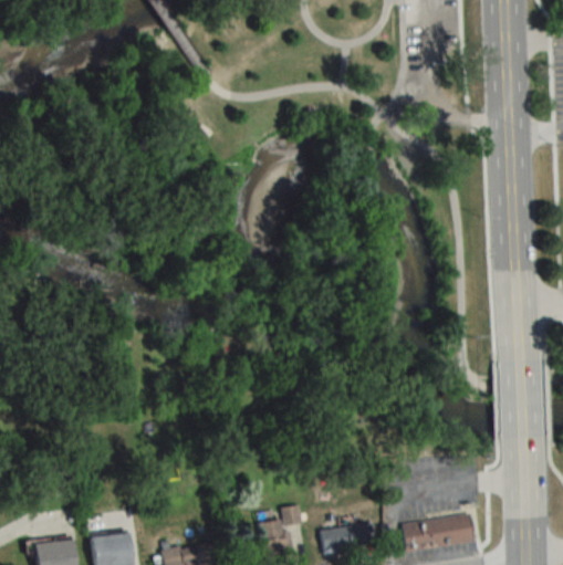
[(282,506),(282,520),(258,521),(259,560),(288,558),(287,524),(301,524),(300,506),(282,506)]
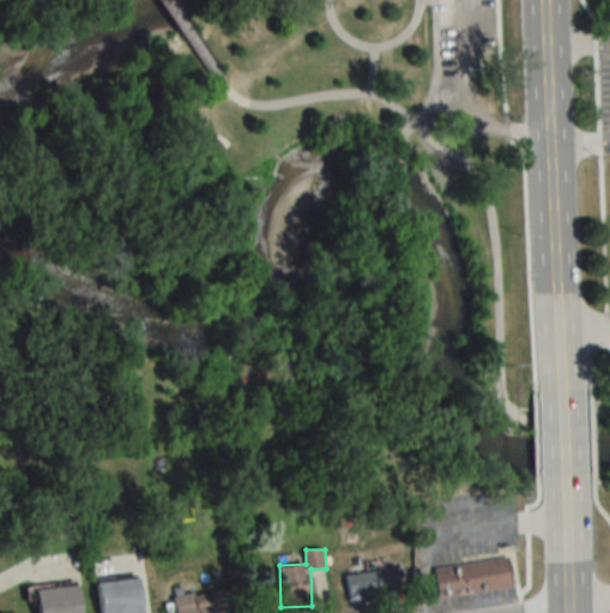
[(511,557),(435,565),(439,596),(514,588),(511,557)]
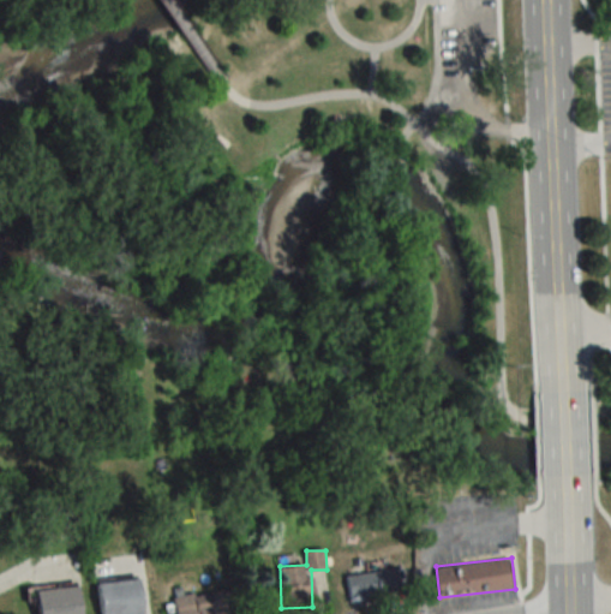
[(407,589),(403,566),(348,577),(352,598),(407,589)]
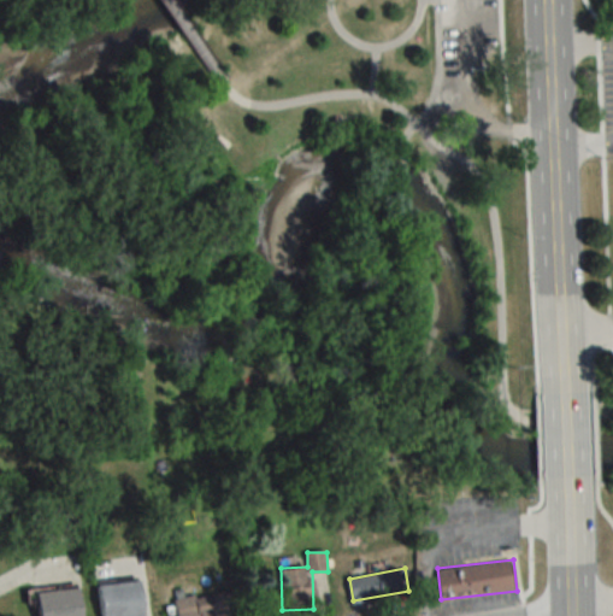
[(147,615),(143,581),(101,585),(104,615),(147,615)]
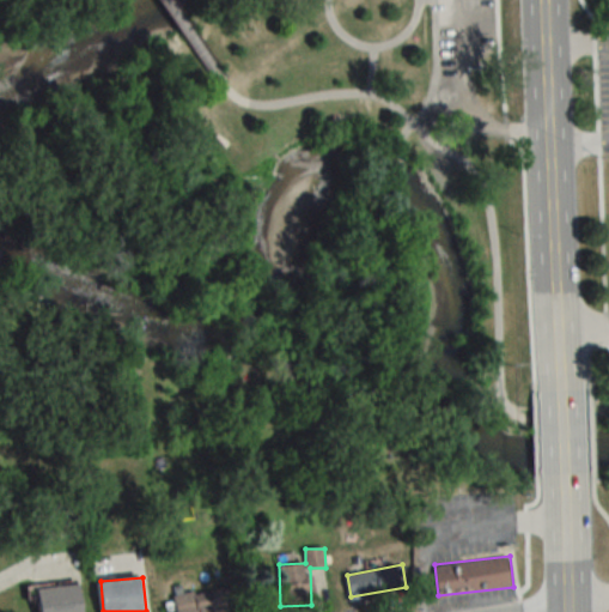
[(41,611),(84,611),(81,583),(38,588),(41,611)]
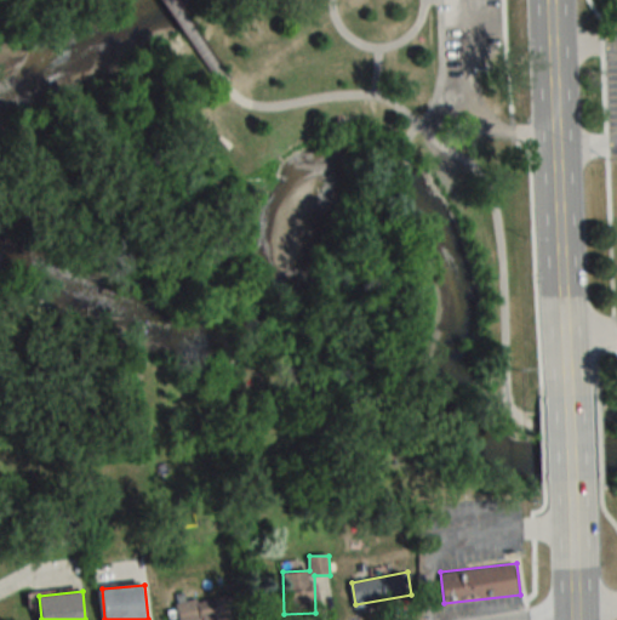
[(224,619),(239,618),(235,595),(176,604),(178,619),(224,619)]
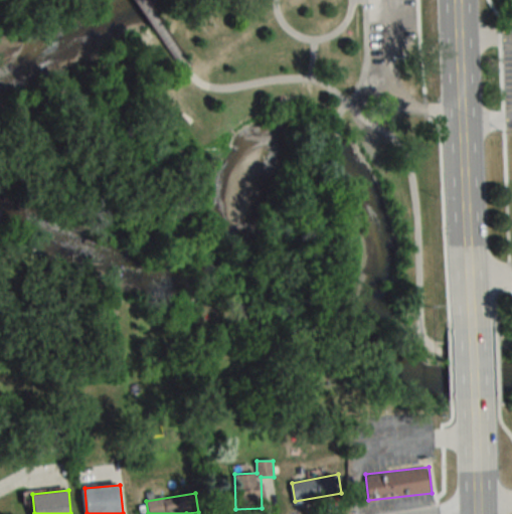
All buildings are outlined.
